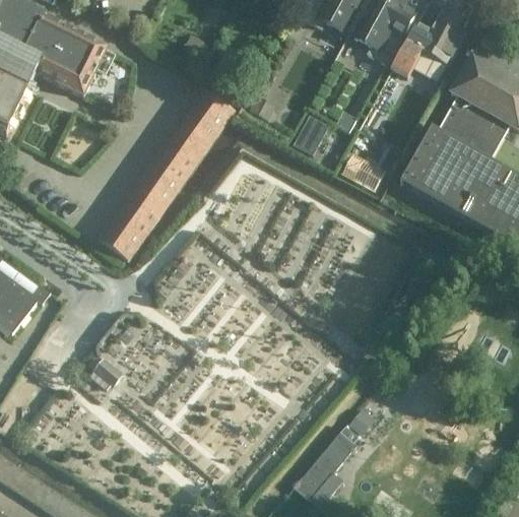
[(106,73),(114,58),(106,54),(108,51),(47,19),(48,18),(11,0),(0,0),(0,133),(7,137),(38,75),(84,98),(99,70),(106,73)]
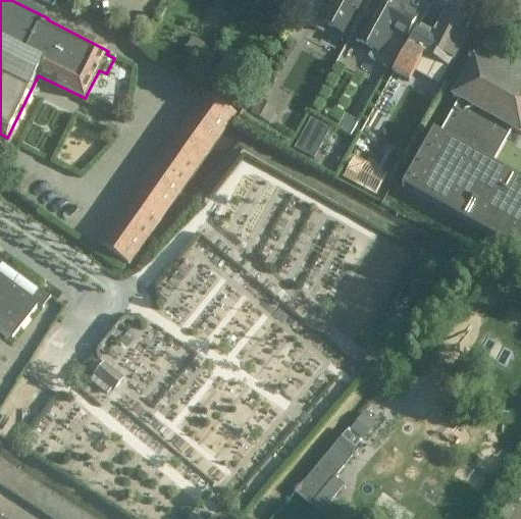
[(313,0),(304,18),(323,30),(327,22),(345,33),(347,29),(352,32),(369,0),(313,0)]
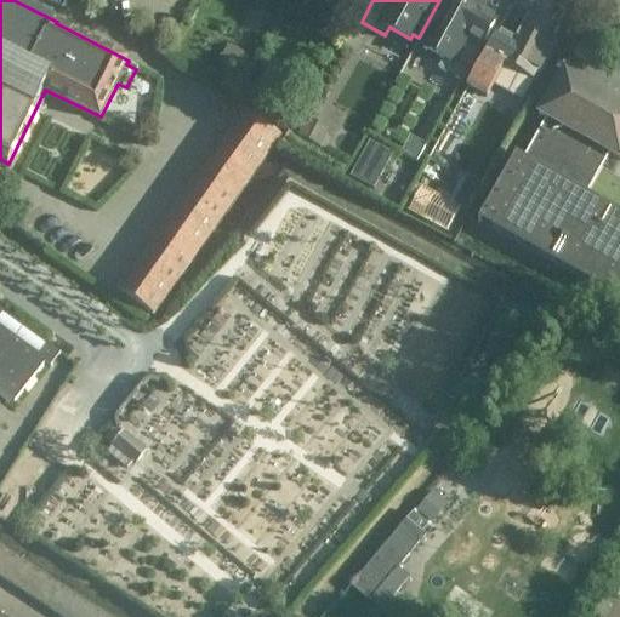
[(482,46),(499,17),(483,7),(485,4),(479,0),(439,0),(419,38),(426,41),(424,46),(444,58),(439,67),(461,80),(481,46),(482,46)]
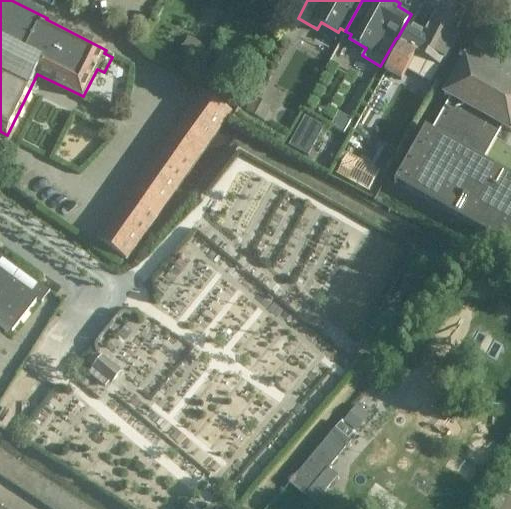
[(427,31),(412,23),(385,70),(385,69),(384,70),(401,79),(416,51),(442,65),(460,32),(454,30),(462,14),(442,3),(427,31)]
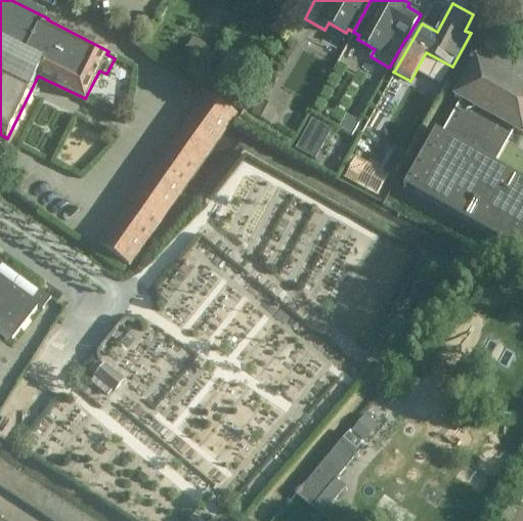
[(211,44),(193,35),(180,57),(198,68),(211,44)]
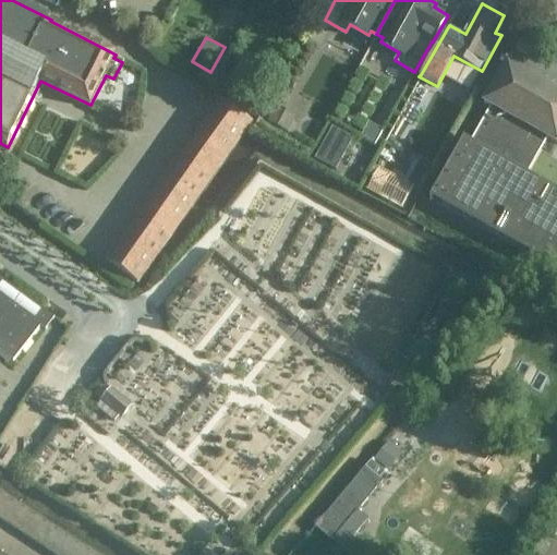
[(460,135),(426,195),(428,196),(431,192),(556,263),(556,194),(525,177),(548,136),(556,141),(556,86),(507,59),(483,100),(487,103),(464,143),(460,140),(462,136),(460,135)]
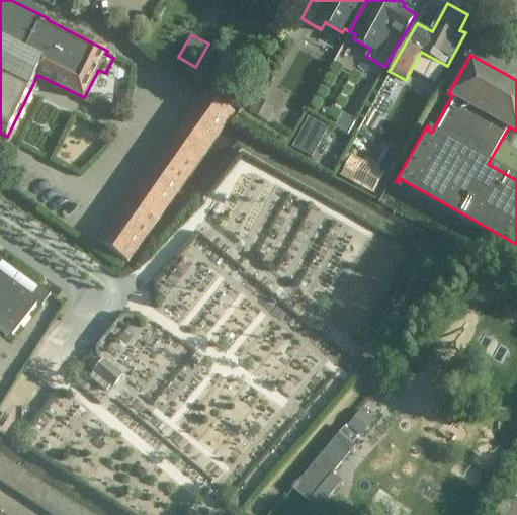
[(227,120),(234,110),(204,89),(196,100),(227,120)]
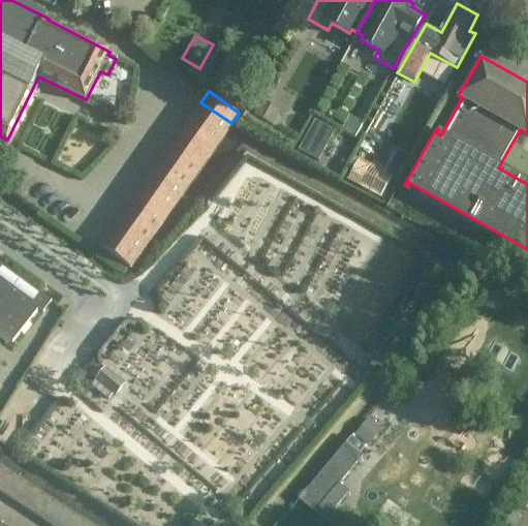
[(253,113),(273,123),(281,107),(261,97),(253,113)]
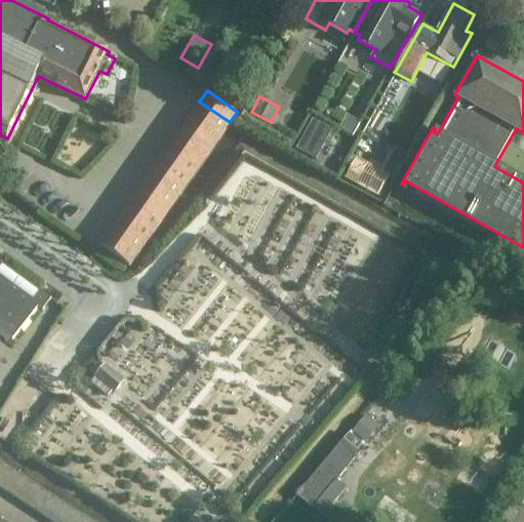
[(230,122),(199,102),(192,112),(222,133),(230,122)]
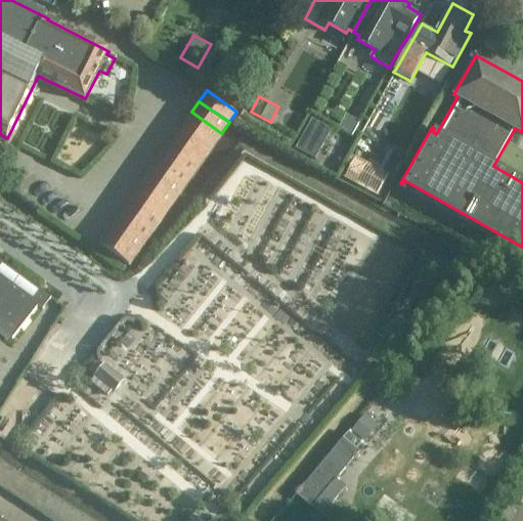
[(221,133),(191,112),(184,123),(214,144),(221,133)]
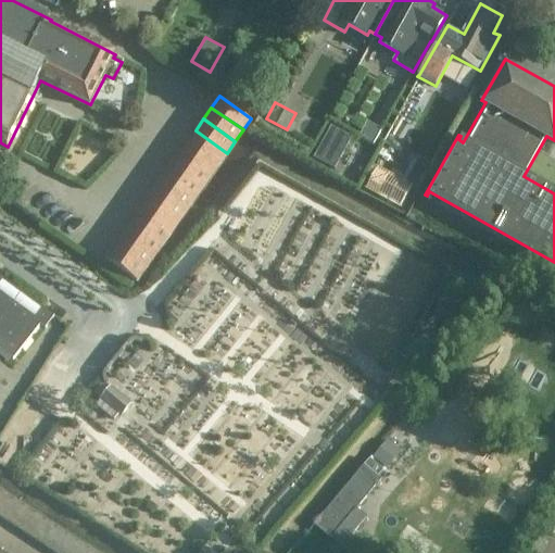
[(332,122),(319,151),(339,161),(352,130),(332,122)]
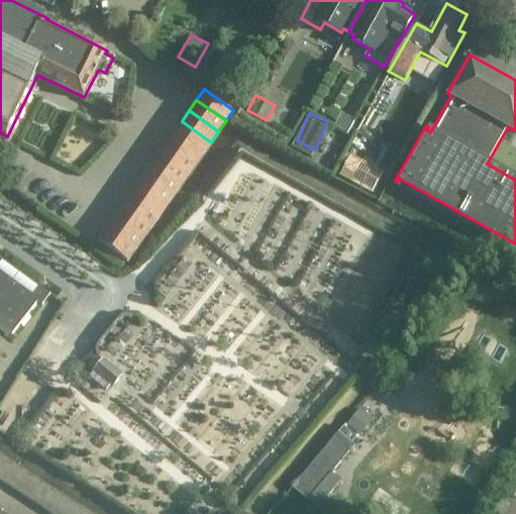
[(211,142),(182,121),(174,132),(203,152),(211,142)]
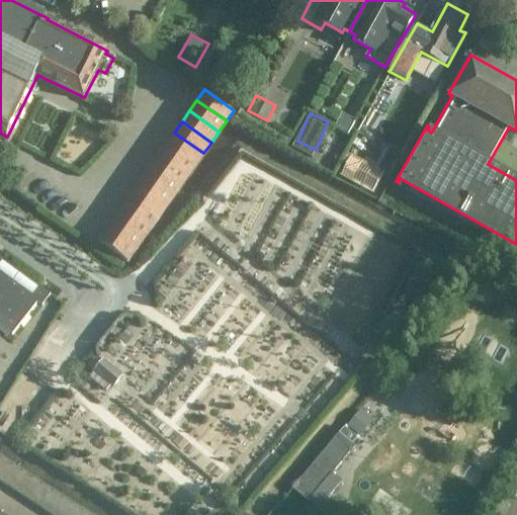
[(203,153),(174,133),(167,143),(196,164),(203,153)]
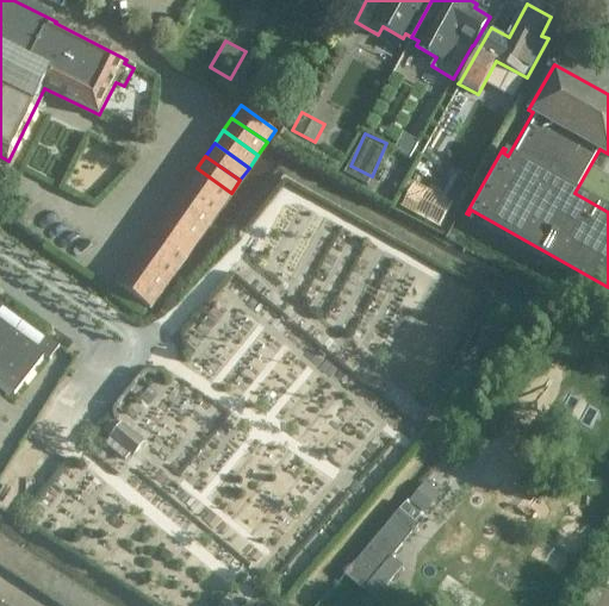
[(231,193),(197,168),(187,181),(222,205),(231,193)]
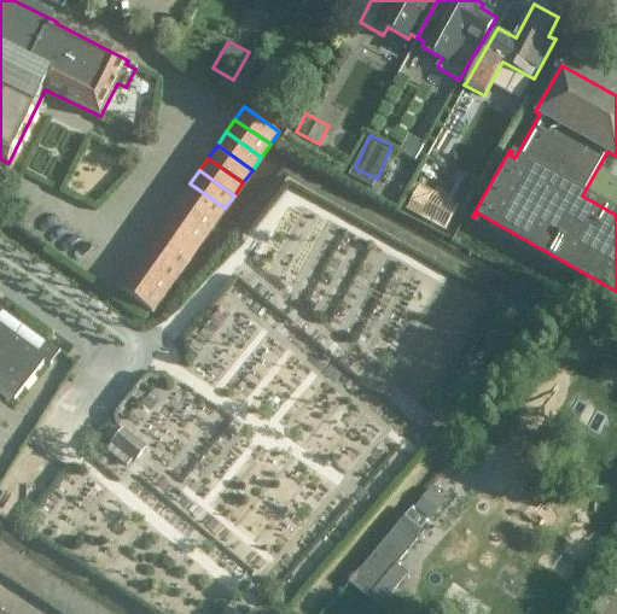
[(225,208),(190,183),(181,196),(216,221),(225,208)]
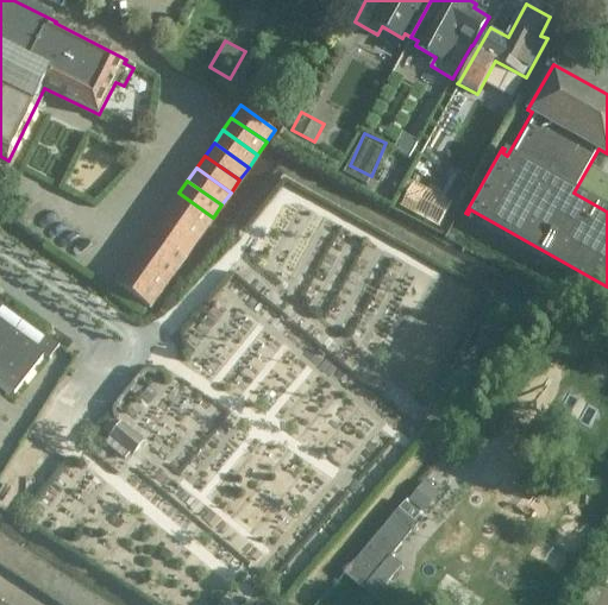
[(213,218),(179,193),(169,206),(204,231),(213,218)]
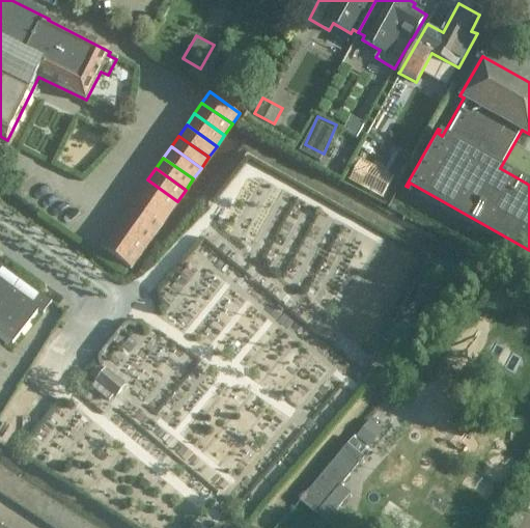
[(177,201),(147,179),(140,190),(170,212),(177,201)]
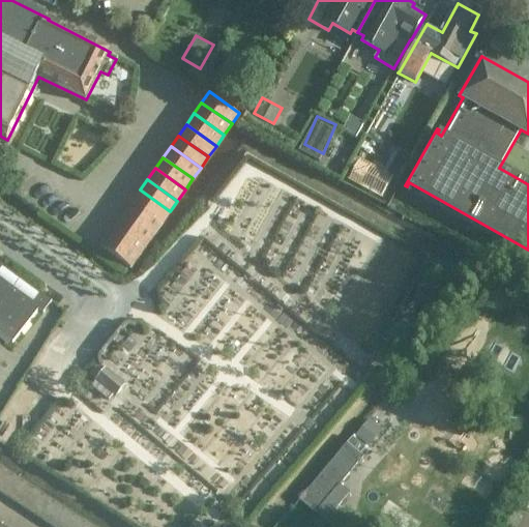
[(170,211),(140,189),(131,201),(162,223),(170,211)]
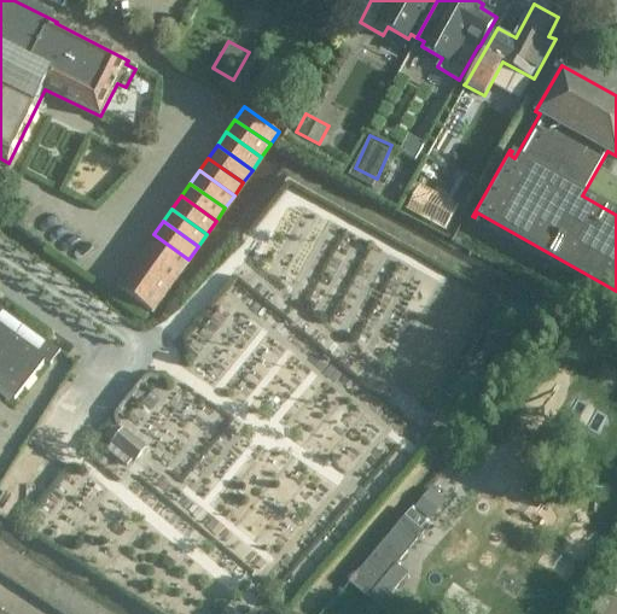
[(188,259),(153,234),(145,247),(180,272),(188,259)]
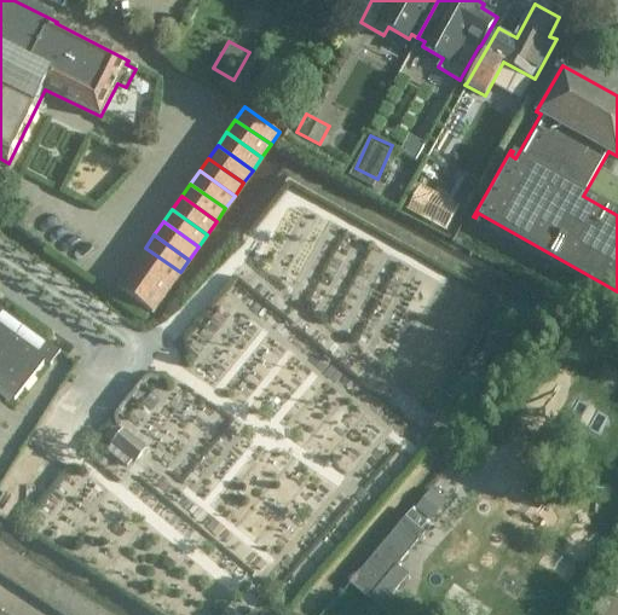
[(180,272),(145,248),(136,260),(172,285),(180,272)]
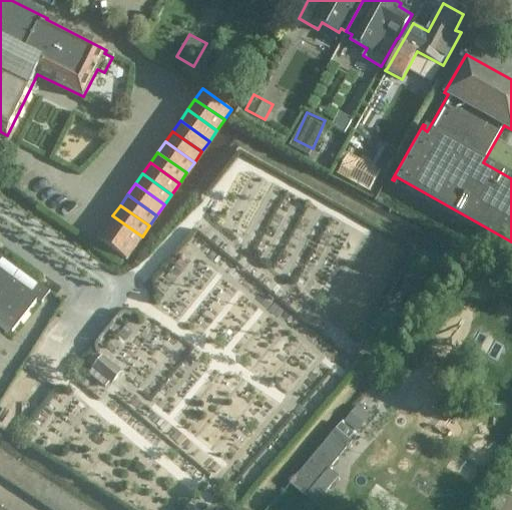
[(142,236),(112,215),(105,226),(134,247),(142,236)]
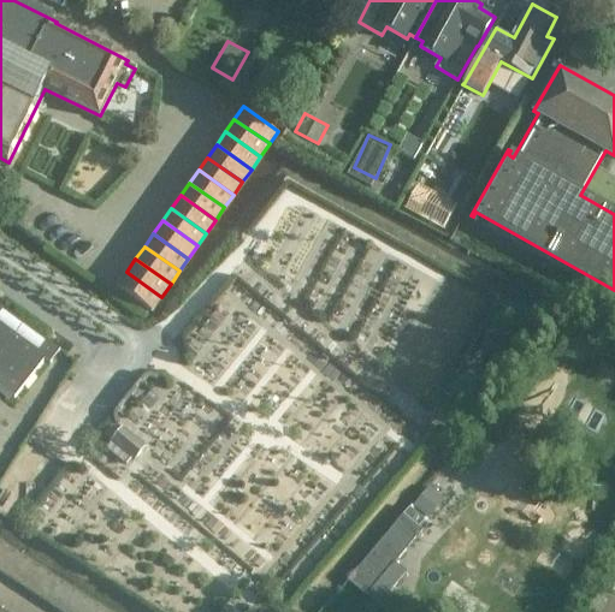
[(161,297),(126,272),(117,284),(153,309),(161,297)]
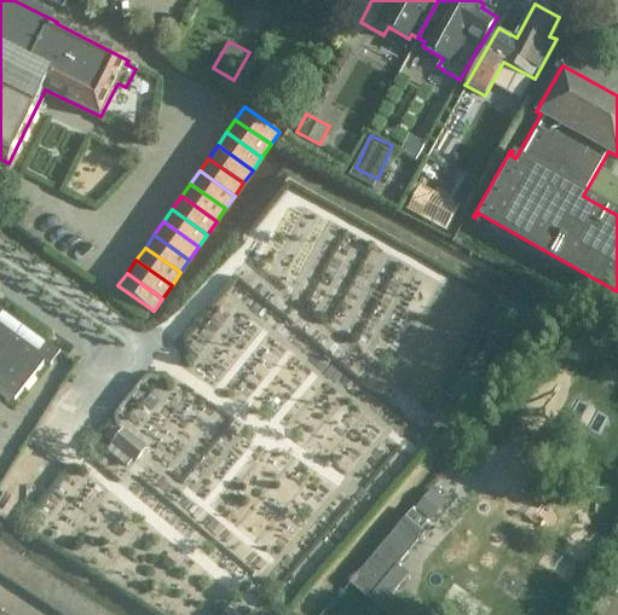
[(0,384),(17,399),(47,359),(52,363),(62,350),(0,306),(0,384)]
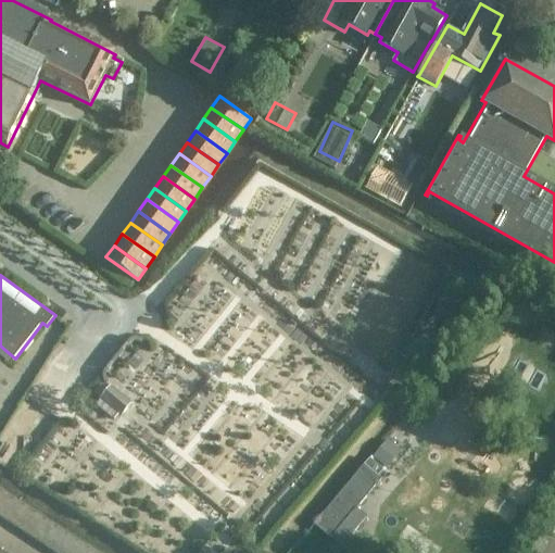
[(87,396),(117,419),(133,401),(111,385),(110,386),(105,381),(101,378),(87,396)]
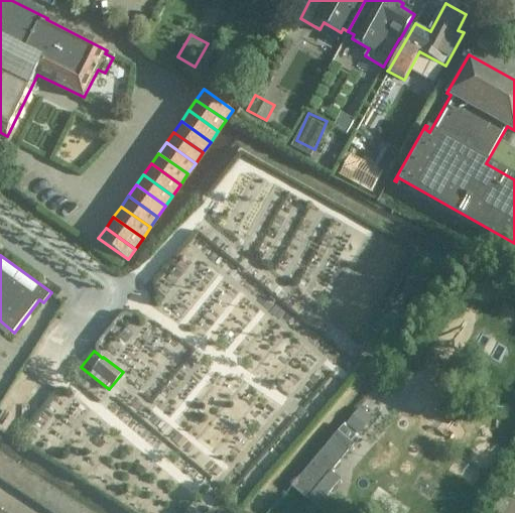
[(361,433),(371,422),(359,412),(350,423),(361,433)]
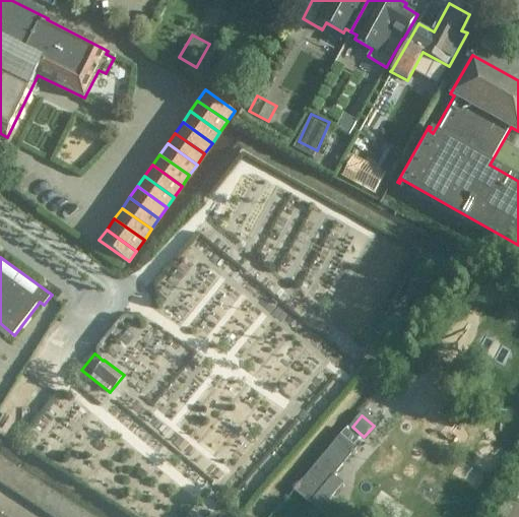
[(340,433),(294,489),(320,511),(327,516),(330,516),(339,507),(330,499),(344,482),(334,473),(357,447),(353,444),(359,438),(345,427),(340,433)]
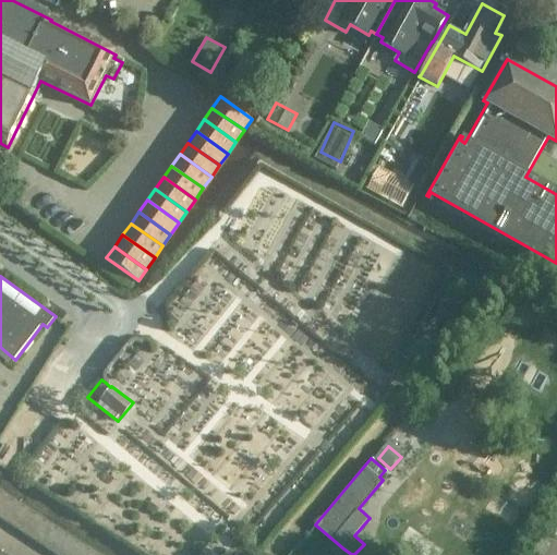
[(0,517),(4,520),(17,499),(7,493),(0,503),(0,517)]
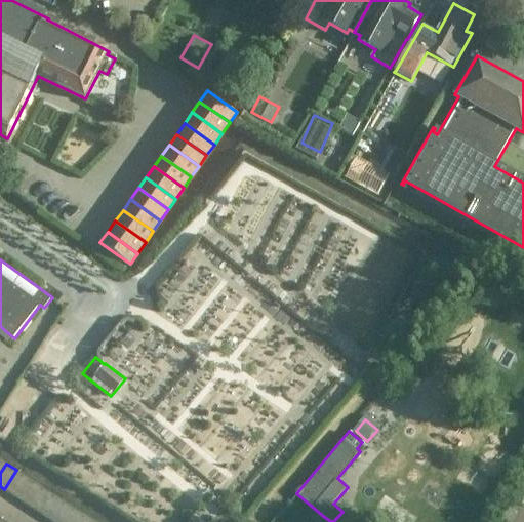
[(72,521),(79,511),(69,505),(56,521),(72,521)]
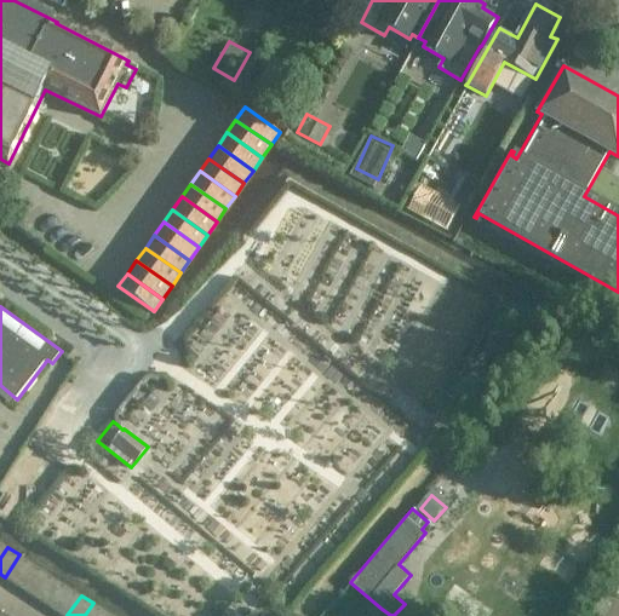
[(102,615),(107,611),(93,603),(85,615),(102,615)]
